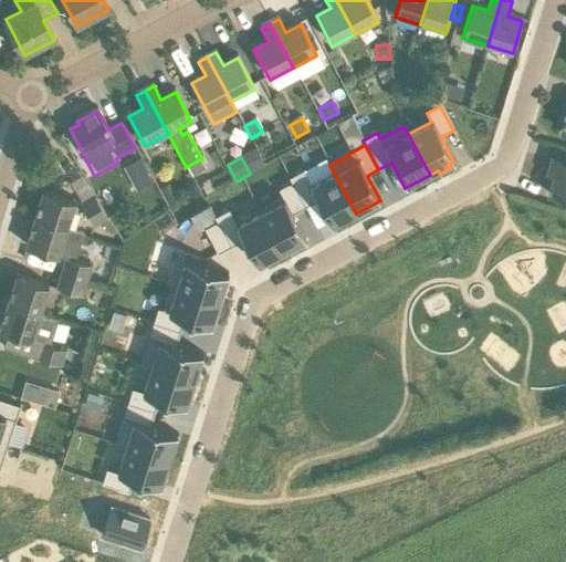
[(207,170),(200,159),(186,167),(192,178),(194,177),(207,170)]
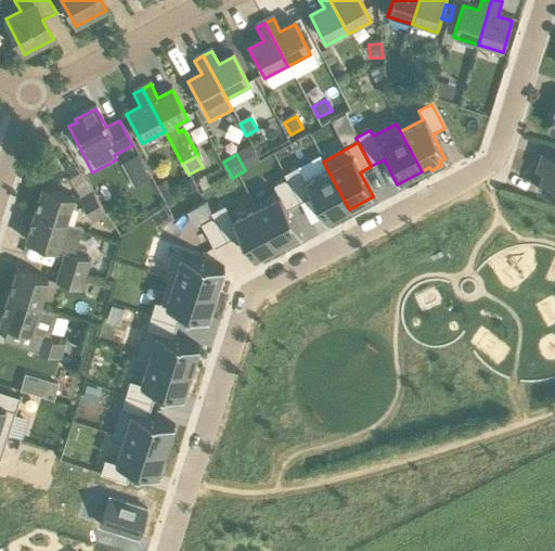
[(539,193),(554,197),(554,161),(542,157),(538,173),(544,175),(539,193)]
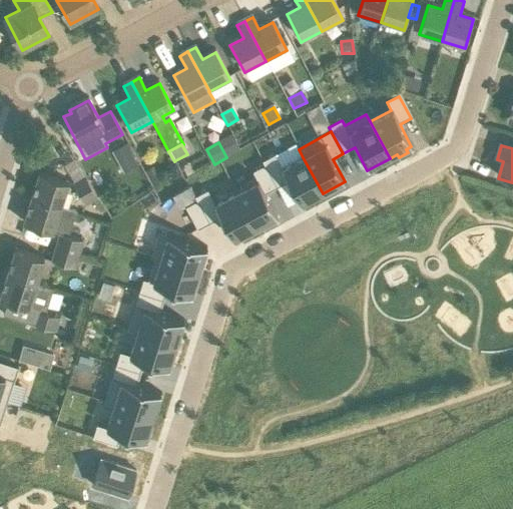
[(262,162),(265,166),(279,191),(290,184),(301,205),(323,193),(303,157),(282,169),(274,155),(262,162)]
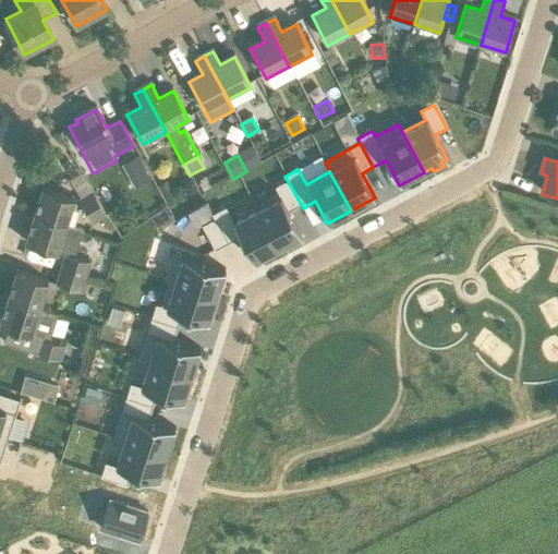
[(150,182),(144,170),(129,178),(135,191),(150,182)]
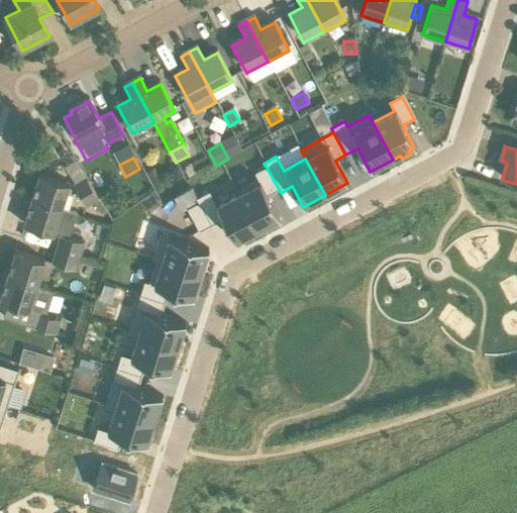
[(237,195),(257,231),(280,220),(269,199),(281,193),(267,168),(254,175),(259,183),(237,195)]
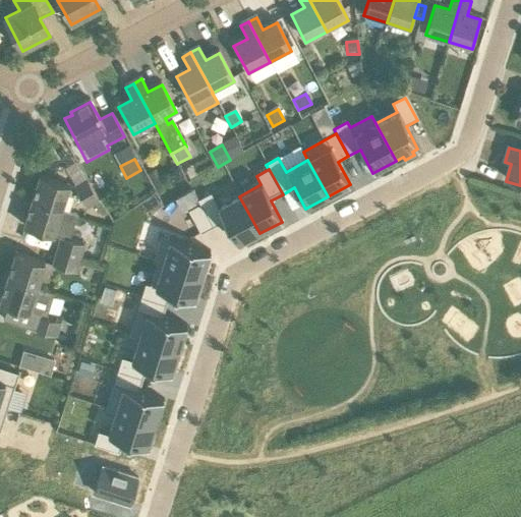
[(156,171),(147,177),(156,191),(165,186),(156,171)]
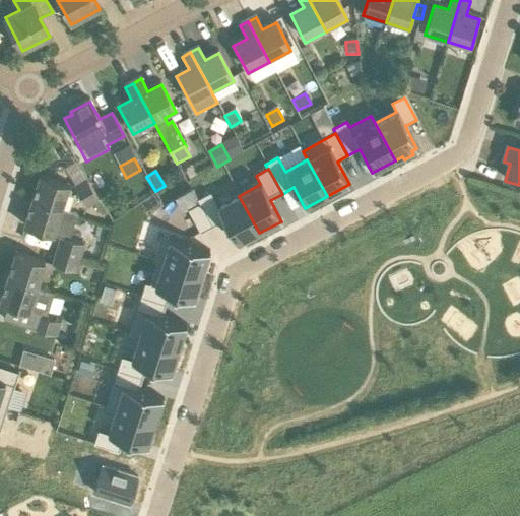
[(71,187),(59,184),(40,177),(31,203),(63,212),(71,187)]
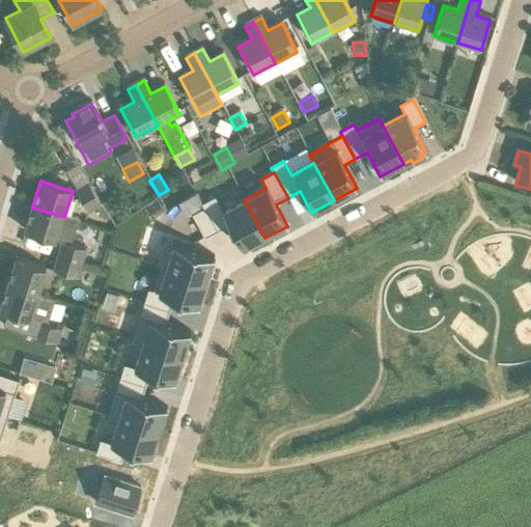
[(102,206),(88,184),(76,192),(89,215),(102,206)]
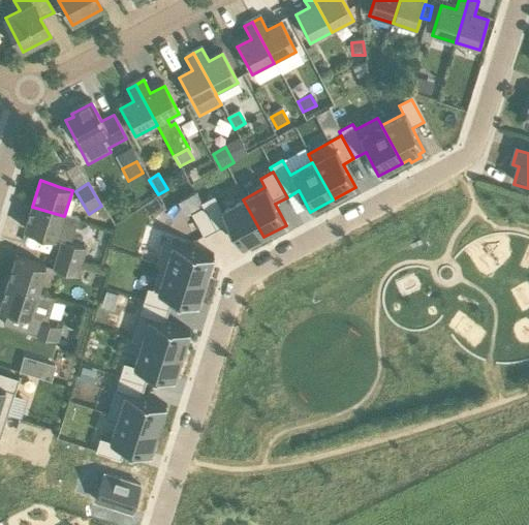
[(252,243),(263,237),(243,199),(221,211),(213,197),(201,204),(204,210),(216,232),(227,225),(240,249),(244,247),(245,249),(253,245),(252,243)]
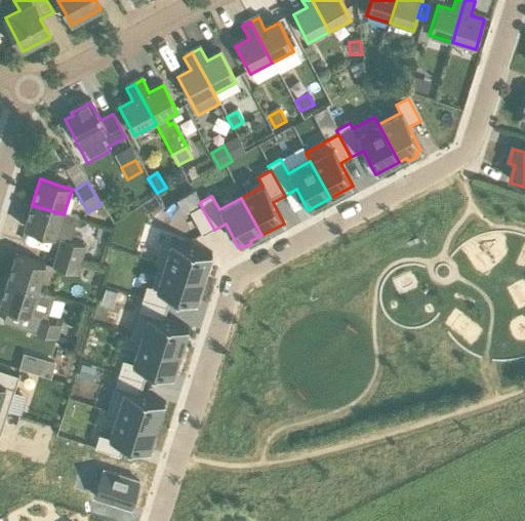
[(78,219),(64,214),(32,205),(25,230),(62,242),(56,255),(82,264),(86,252),(87,249),(71,244),(78,219)]
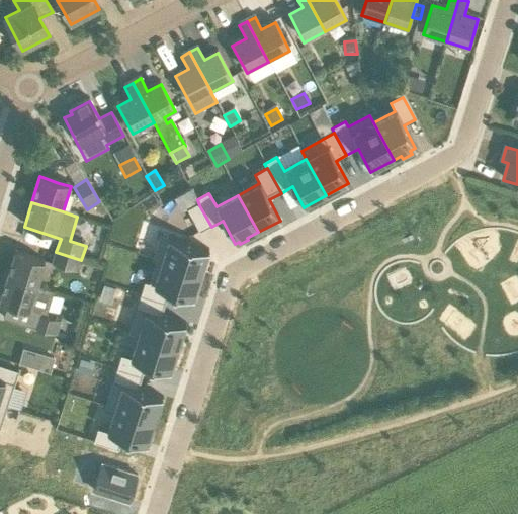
[(199,234),(211,227),(199,205),(187,211),(199,234)]
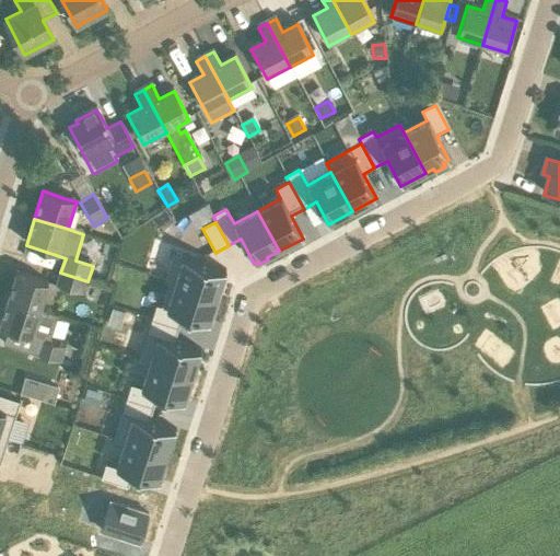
[(164,282),(218,299),(221,290),(223,290),(226,280),(223,279),(225,273),(173,256),(164,282)]
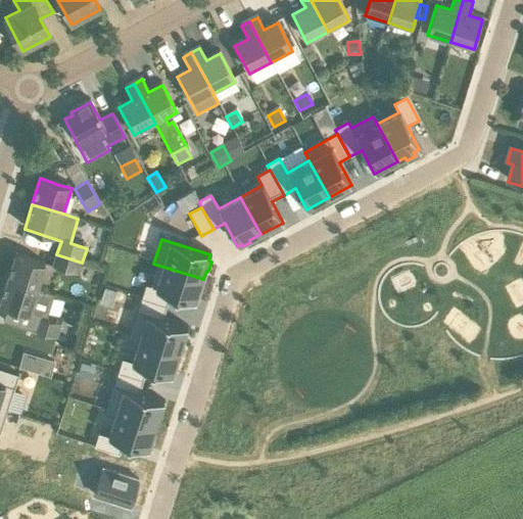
[(52,268),(61,271),(78,276),(82,263),(56,254),(52,268)]
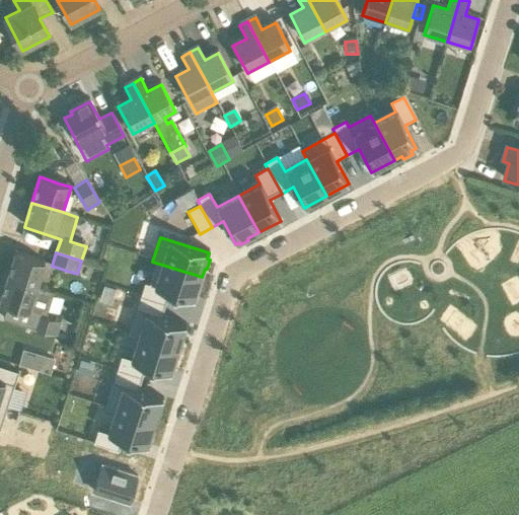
[(15,254),(7,280),(55,294),(39,289),(44,275),(47,265),(15,254)]
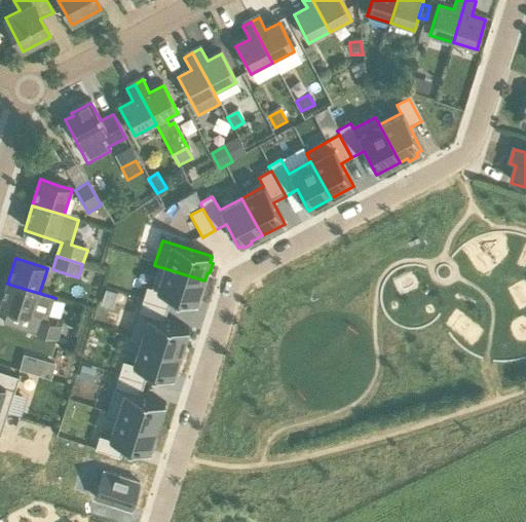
[(146,289),(142,302),(166,310),(171,297),(196,305),(204,281),(154,265),(154,266),(158,267),(151,290),(146,289)]
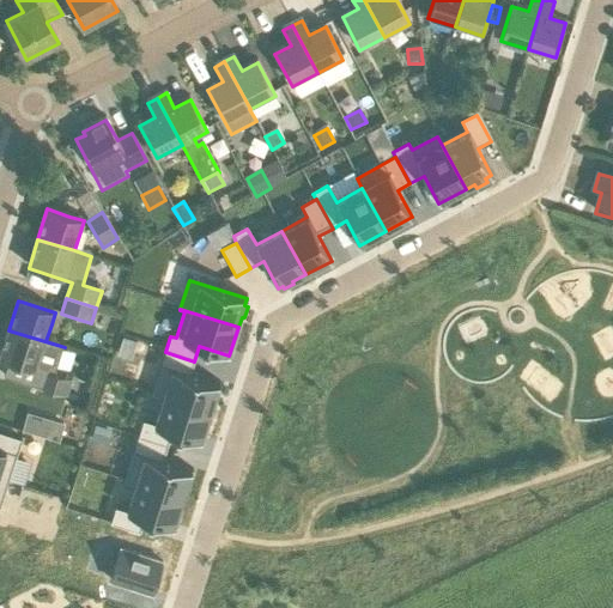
[(55,376),(65,347),(8,330),(0,358),(0,359),(41,374),(36,388),(68,399),(73,385),(73,382),(55,376)]
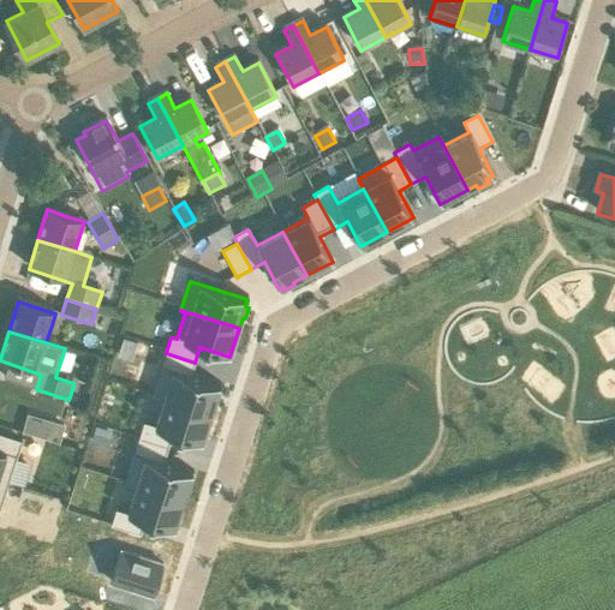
[(163,399),(212,414),(219,387),(191,377),(195,363),(166,353),(153,395),(163,399)]
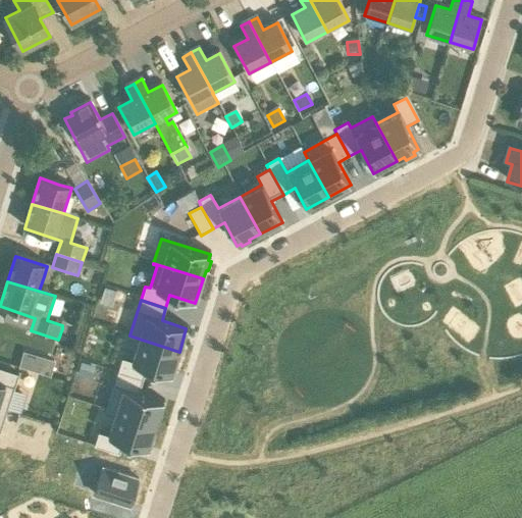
[(122,360),(118,374),(143,381),(147,369),(171,376),(179,352),(139,339),(131,363),(122,360)]
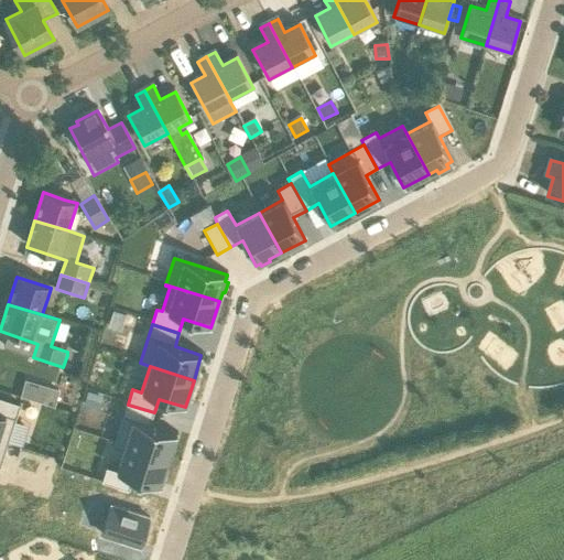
[(43,387),(38,404),(55,409),(60,392),(43,387)]
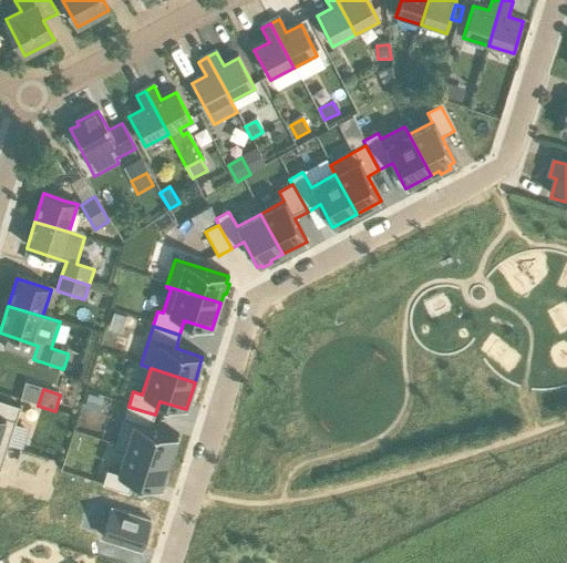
[(89,396),(84,410),(100,415),(104,401),(89,396)]
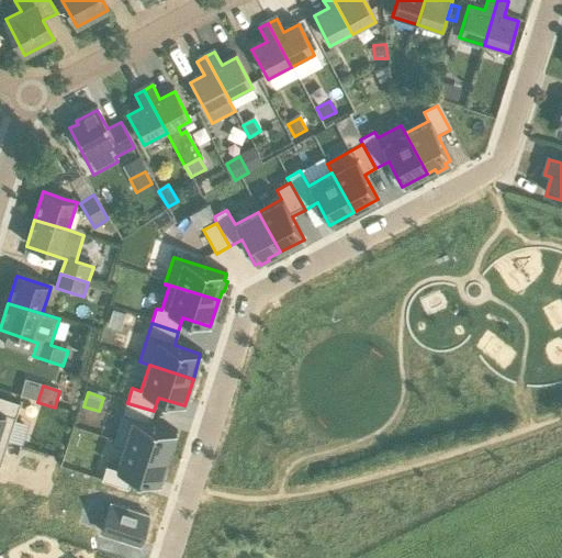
[(0,439),(8,443),(20,404),(0,398),(0,439)]
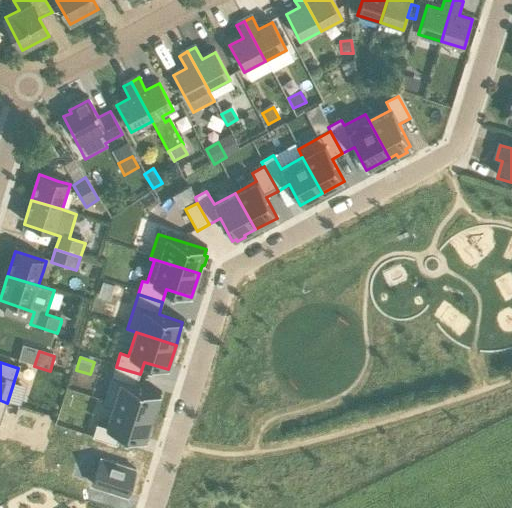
[(113,405),(152,417),(160,393),(136,386),(140,374),(116,367),(104,402),(113,405)]
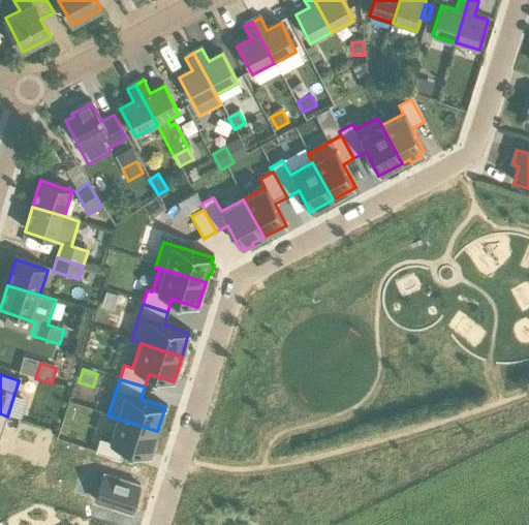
[(154,441),(157,431),(117,419),(110,443),(100,440),(96,454),(121,461),(125,449),(150,457),(151,451),(154,452),(157,442),(154,441)]
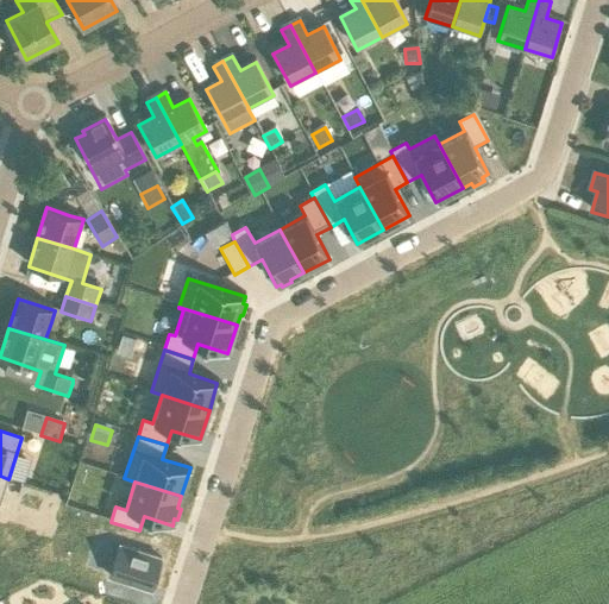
[(151,591),(161,560),(119,547),(110,578),(151,591)]
